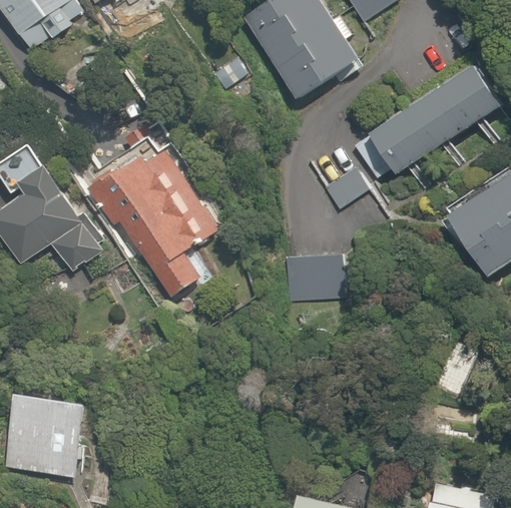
[(74,0),(0,0),(0,20),(24,54),(84,12),(74,0)]
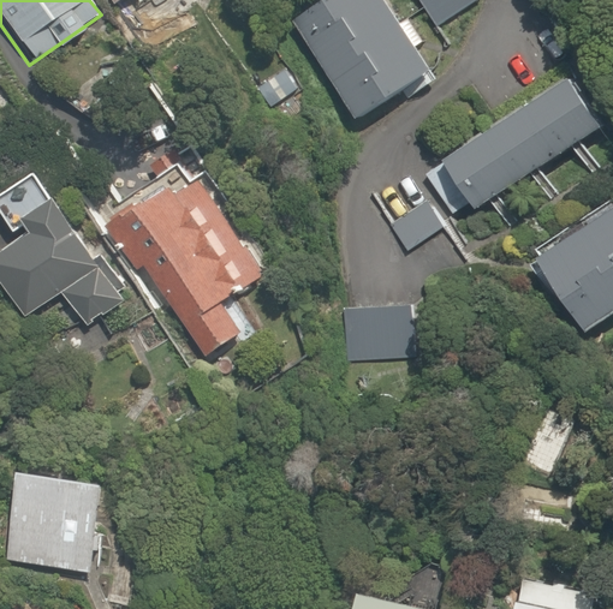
[(423,71),(380,0),(314,0),(290,16),(350,115),(423,71)]
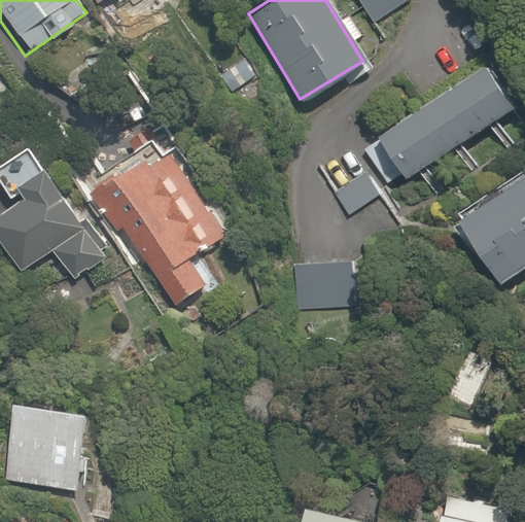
[(409,0),(355,0),(372,28),(412,4),(409,0)]
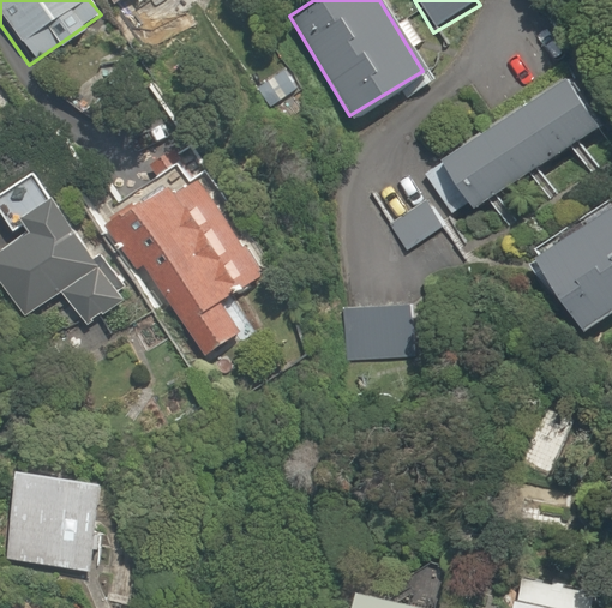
[(281,67),(251,89),(270,114),(300,92),(281,67)]
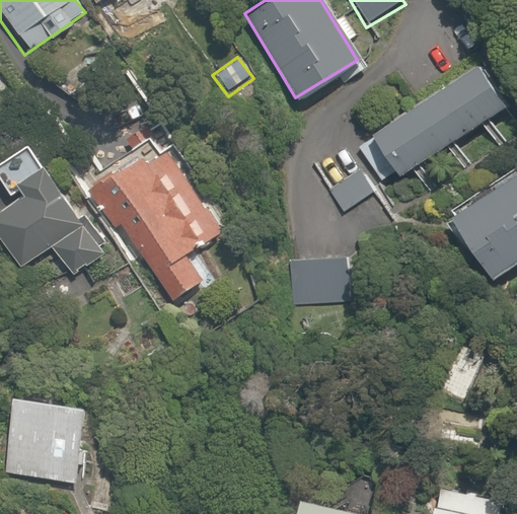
[(479,65),(358,146),(384,186),(506,104),(479,65)]
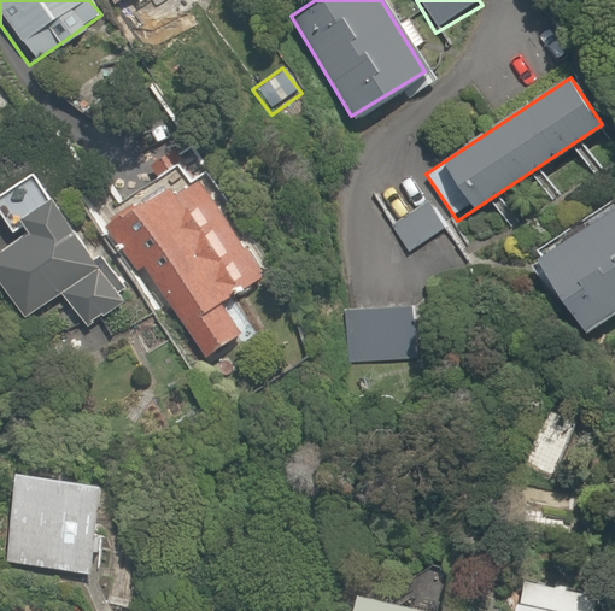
[(0,223),(12,240),(0,250),(0,292),(22,323),(62,294),(87,329),(126,303),(30,168),(0,189),(0,223)]
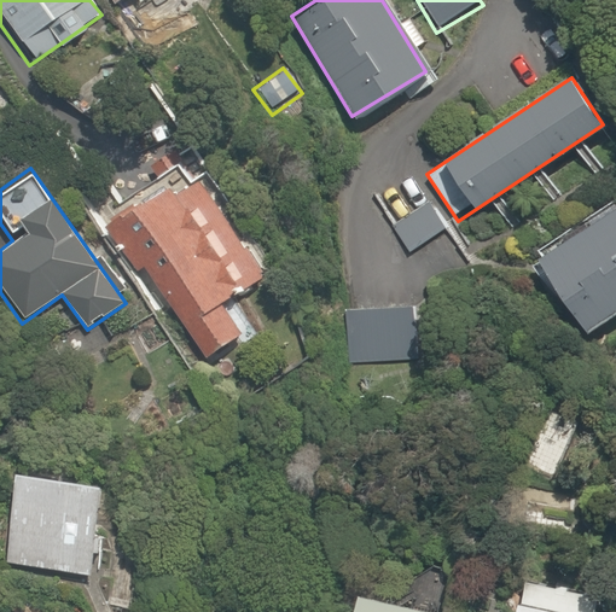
[(185,186),(175,170),(100,219),(137,274),(145,268),(205,363),(247,338),(224,303),(269,274),(204,173),(185,186)]
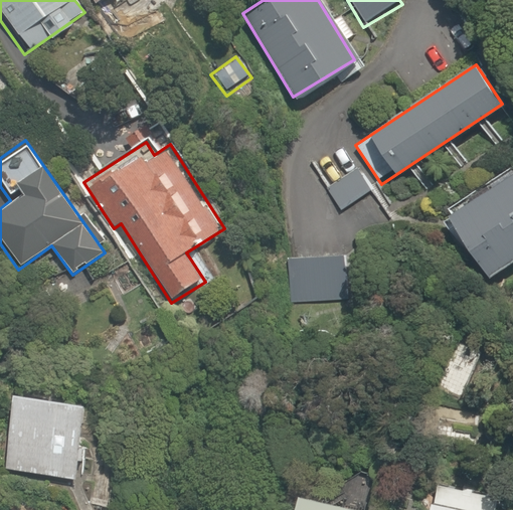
[(367,193),(353,170),(323,189),(338,212),(367,193)]
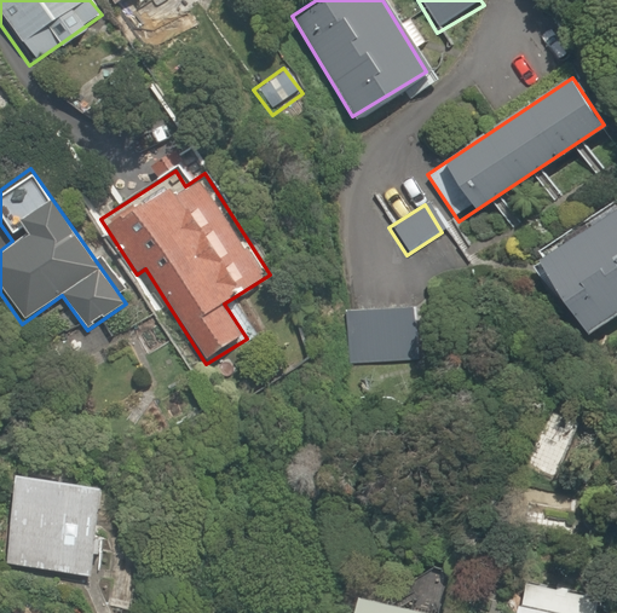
[(616,208),(537,260),(584,335),(616,313),(616,208)]
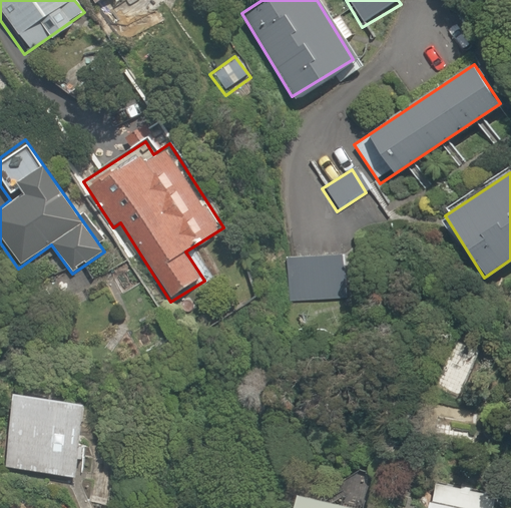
[(341,260),(285,262),(286,305),(342,303),(341,260)]
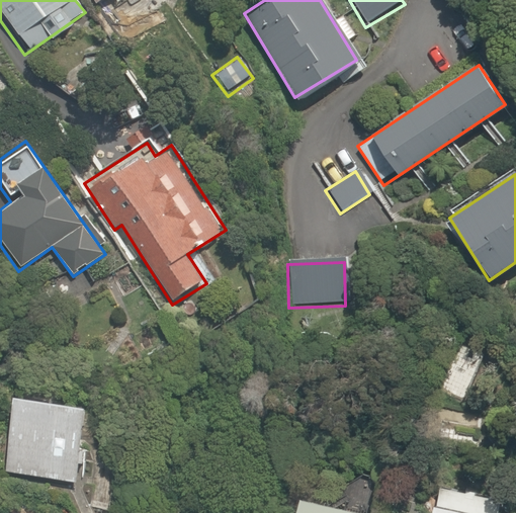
[(83,399),(11,394),(6,477),(77,482),(83,399)]
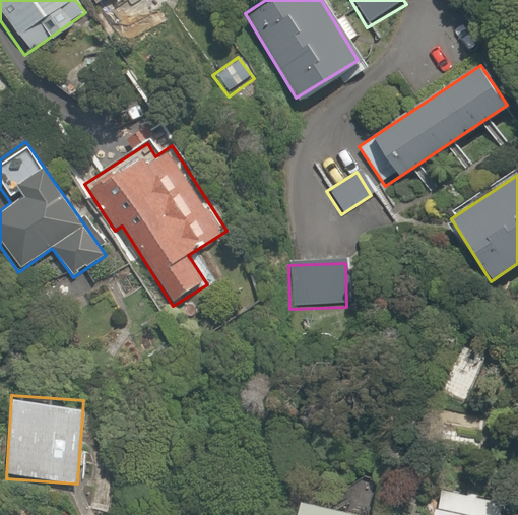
[(497,514),(501,494),(434,483),(428,514),(497,514)]
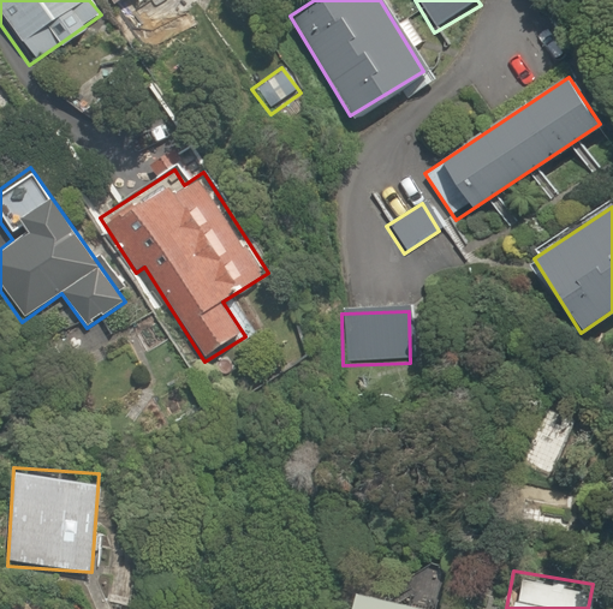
[(429,608),(352,589),(346,608),(429,608)]
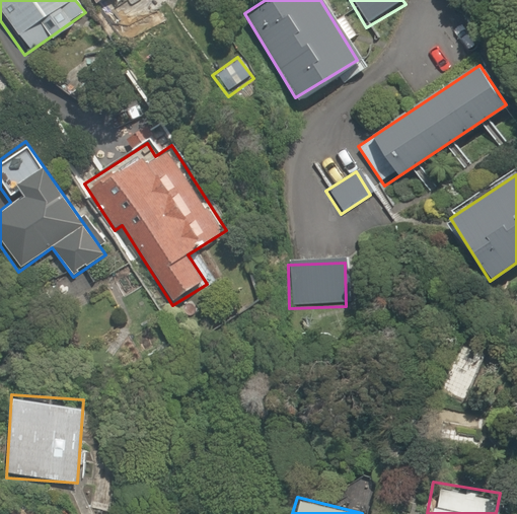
All buildings are outlined.
